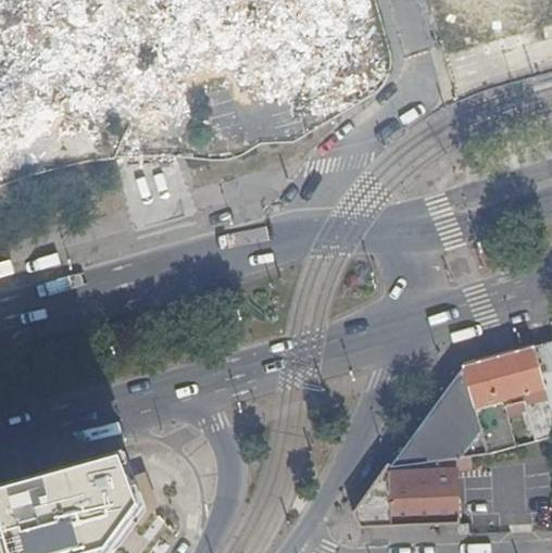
[(0,101),(39,93),(20,0),(0,0),(0,101)]
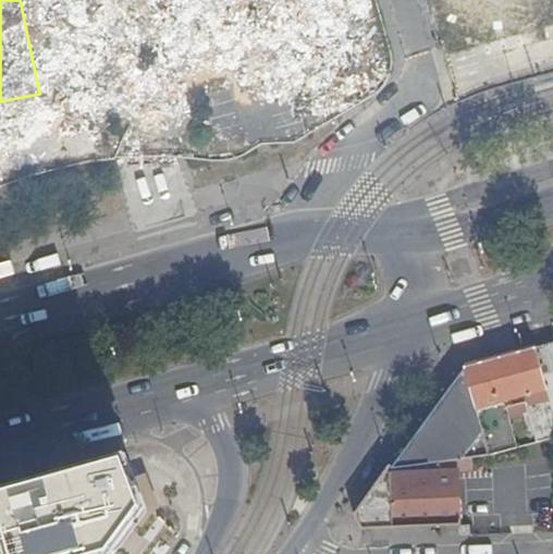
[(429,0),(439,40),(551,13),(548,0),(429,0)]
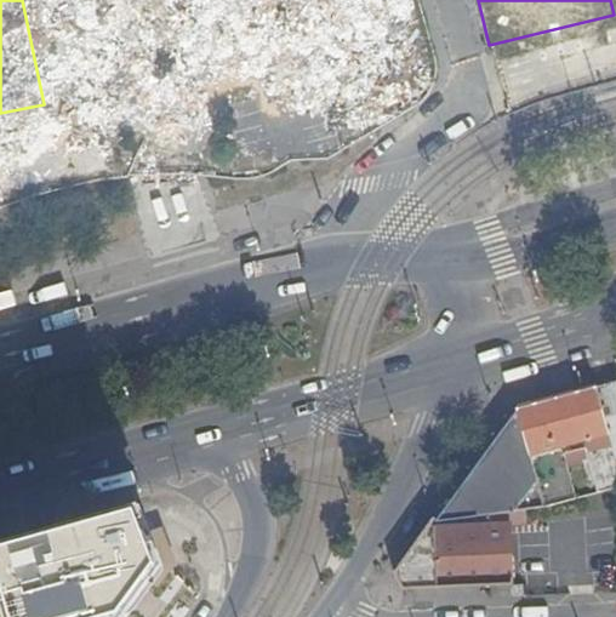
[(615,377),(594,384),(606,429),(614,457),(615,456),(615,377)]
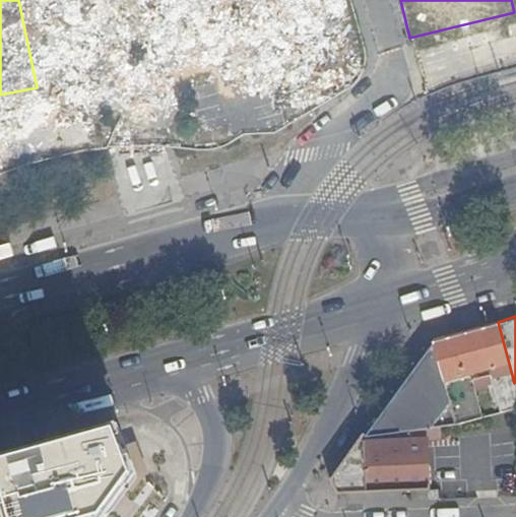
[(508,360),(498,322),(431,341),(432,345),(442,379),(491,365),(508,360)]
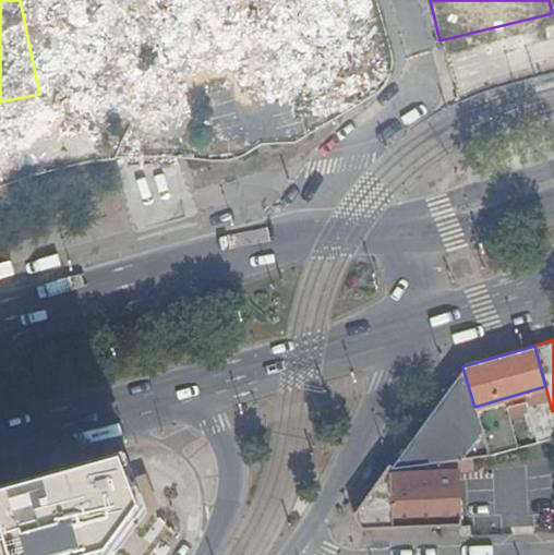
[(474,407),(464,371),(389,467),(455,458),(486,454),(474,407)]
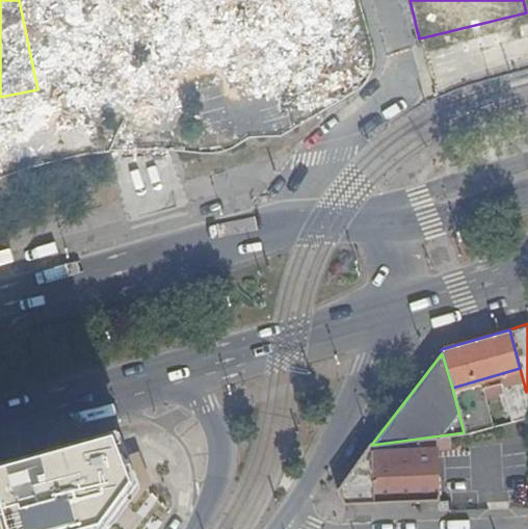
[(527,398),(526,392),(520,368),(502,373),(513,418),(527,414),(527,398)]
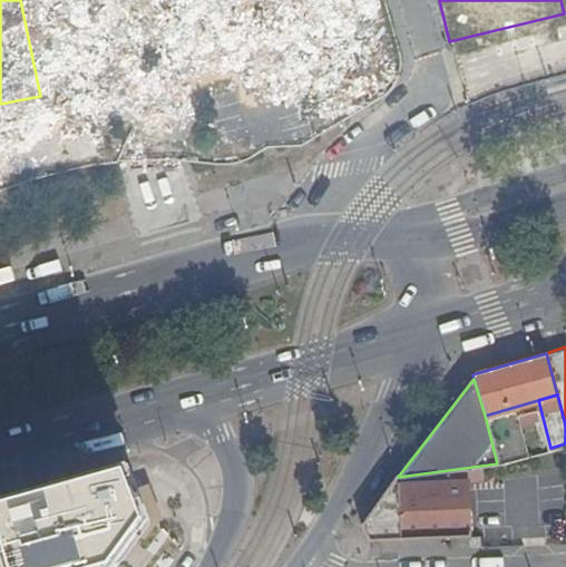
[(0,566),(116,566),(152,524),(145,516),(127,468),(0,505),(0,566)]
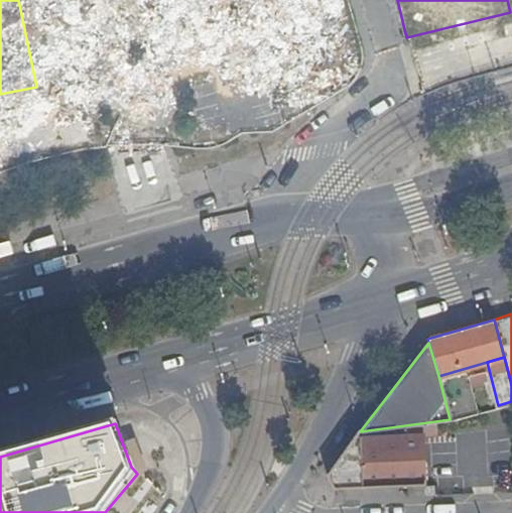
[(420,423),(360,431),(327,475),(333,487),(423,484),(422,465),(420,423)]
